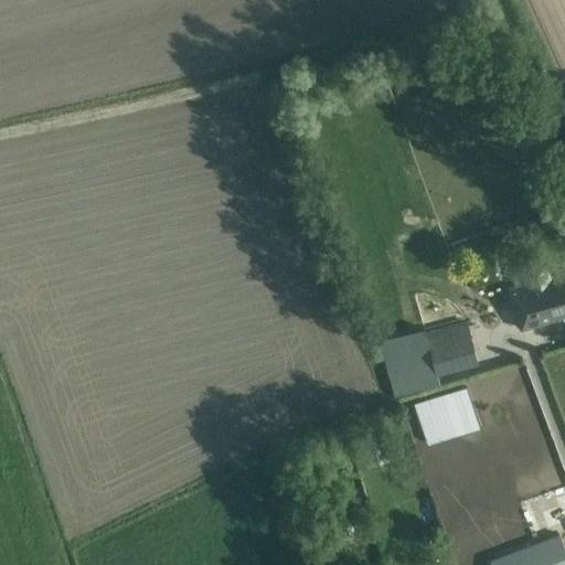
[(509,289),(521,329),(562,316),(563,319),(564,318),(564,272),(553,276),(550,265),(539,260),(528,264),(523,273),(526,284),(509,289)]
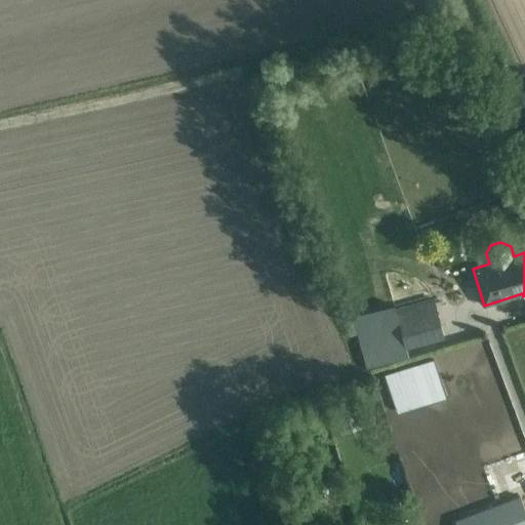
[(355,315),(359,333),(367,368),(397,362),(393,349),(443,334),(434,300),(381,313),(380,309),(355,315)]
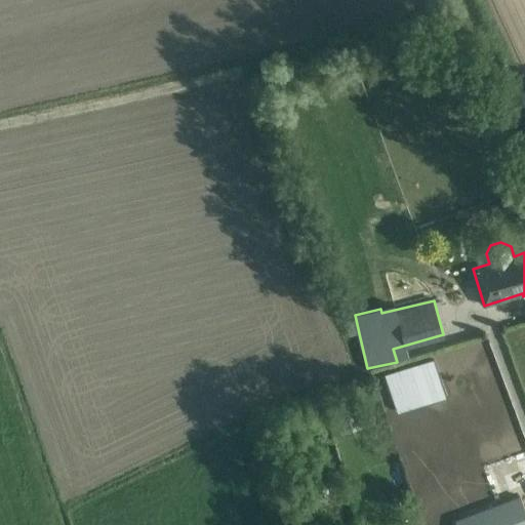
[(392,396),(422,389),(417,365),(387,372),(392,396)]
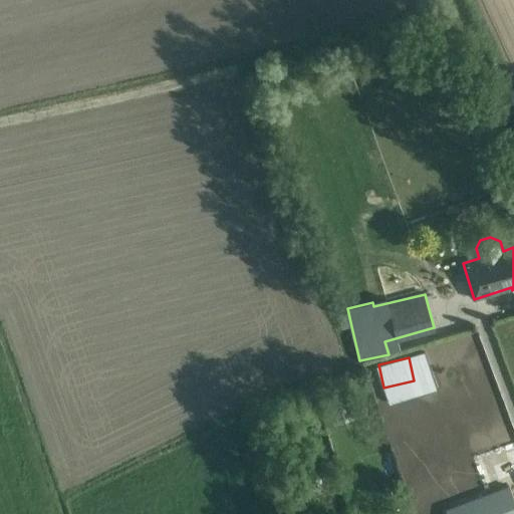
[(453,399),(475,390),(467,369),(445,377),(453,399)]
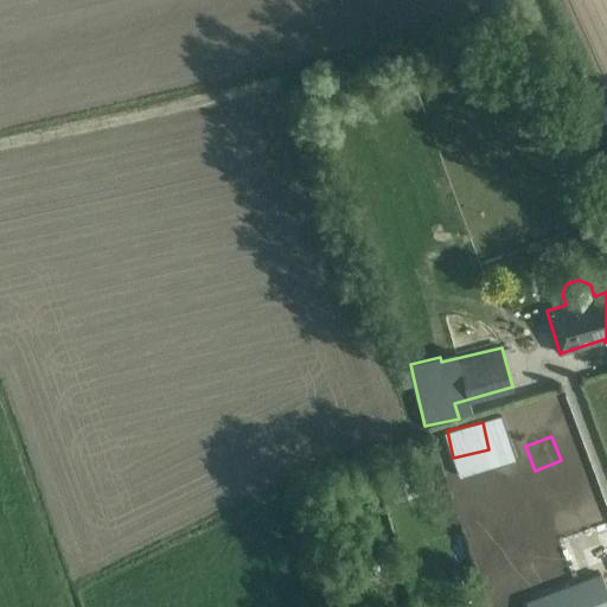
[(606,606),(606,590),(601,573),(525,601),(528,606),(606,606)]
